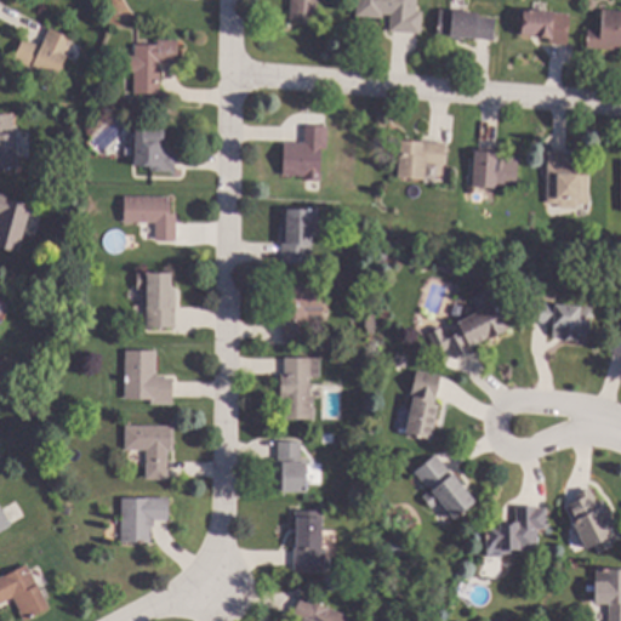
[(319,0),(318,21),(290,18),(291,0),(319,0)]
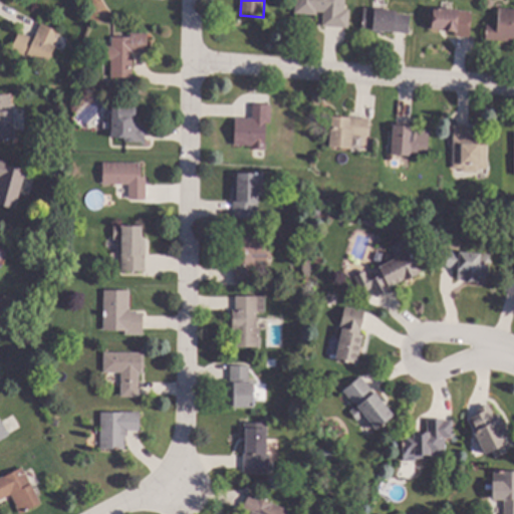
[(345,0),(345,10),(349,10),(348,28),(323,26),(324,12),(317,11),(317,15),(296,13),(296,0),(345,0)]
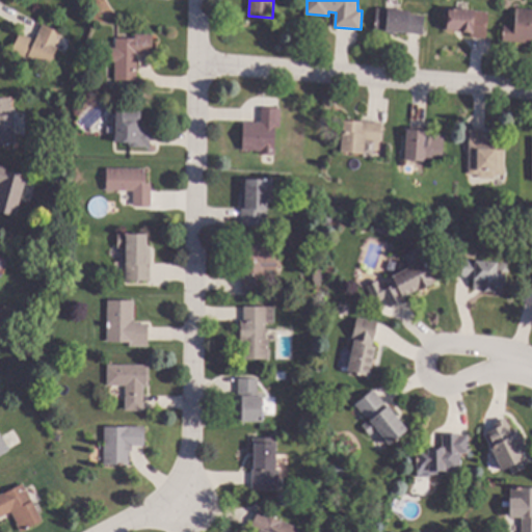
[(411,11),(411,15),(425,16),(424,34),(399,32),(399,34),(389,34),(390,31),(376,30),(377,8),(411,11)]
